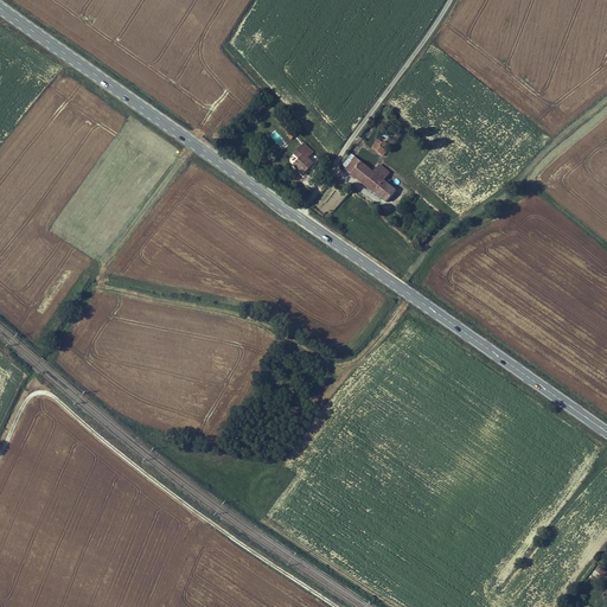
[(296,129),(292,125),(286,133),(291,138),(296,129)]
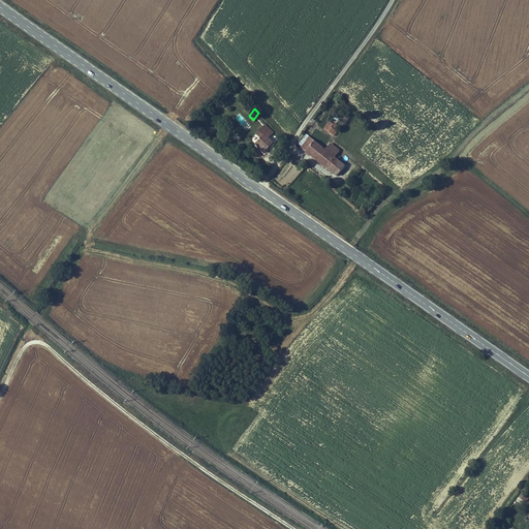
[(242,127),(247,124),(240,114),(236,117),(242,127)]
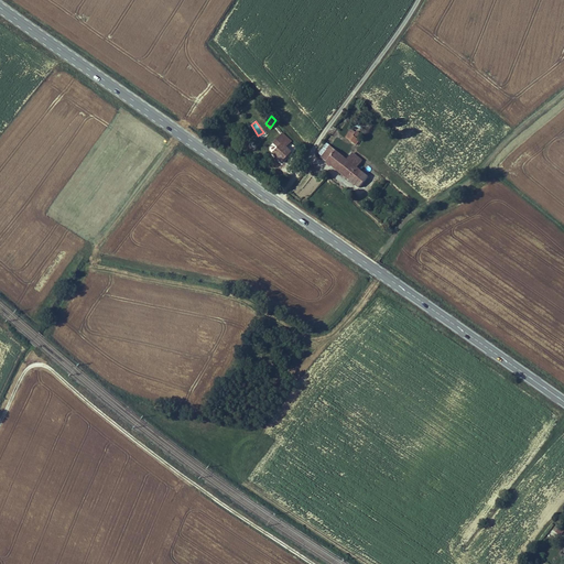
[(350,128),(345,136),(355,143),(358,139),(353,133),(354,131),(350,128)]
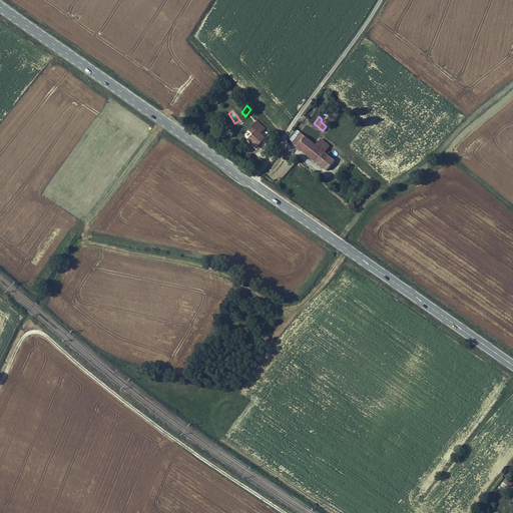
[(249,128),(253,132),(248,139),(257,146),(265,138),(257,131),(259,129),(263,132),(266,128),(261,124),(257,127),(252,124),(249,128)]
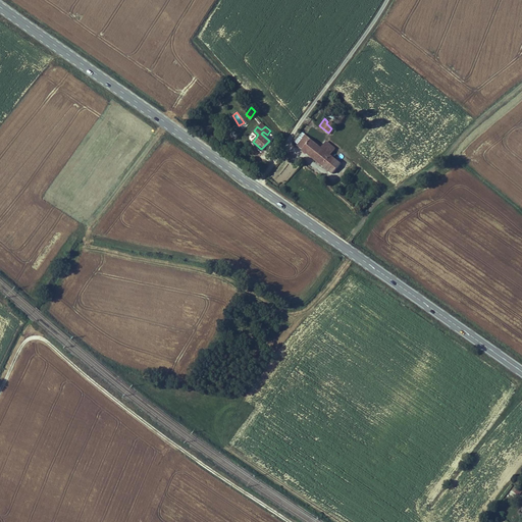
[(301,149),(308,139),(302,136),(295,145),(301,149)]
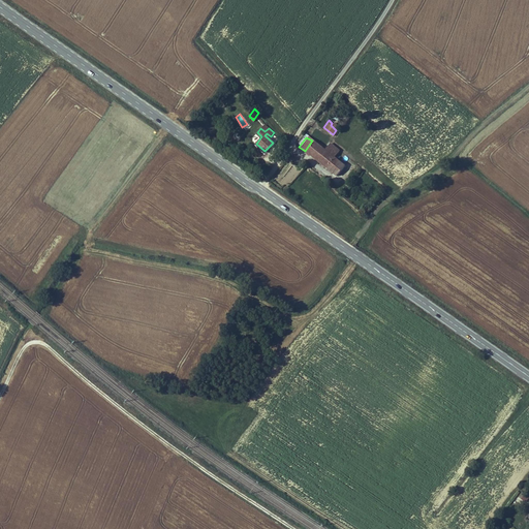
[(305,151),(327,166),(333,157),(338,150),(333,146),(328,152),(323,150),(312,141),(305,151)]
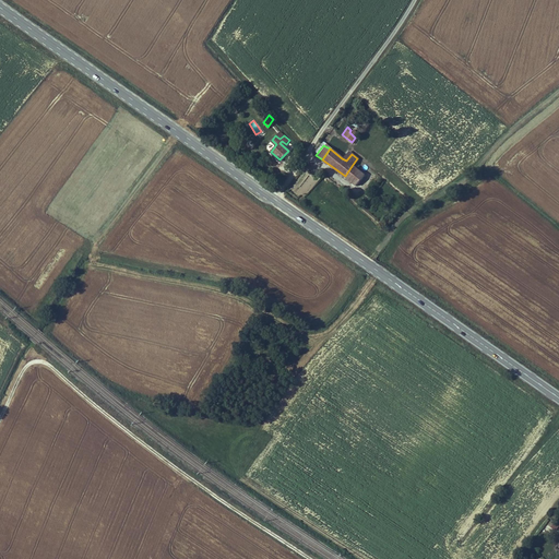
[(342,158),(346,161),(352,154),(347,151),(342,158)]
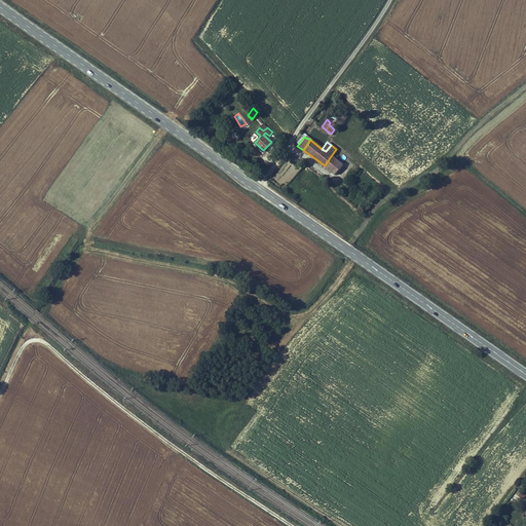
[(331,156),(325,165),(337,174),(343,164),(331,156)]
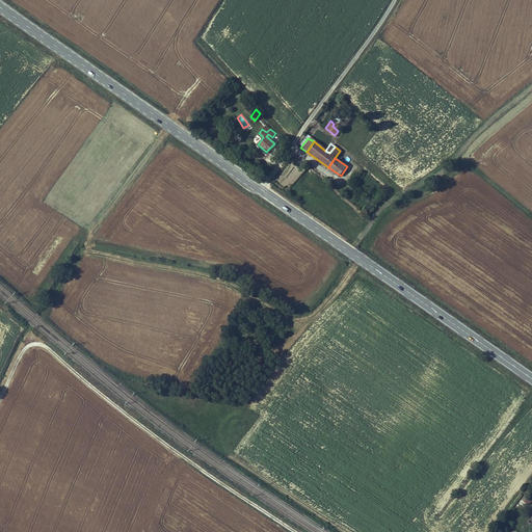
[(300,173),(292,165),(278,182),(288,189),(300,173)]
